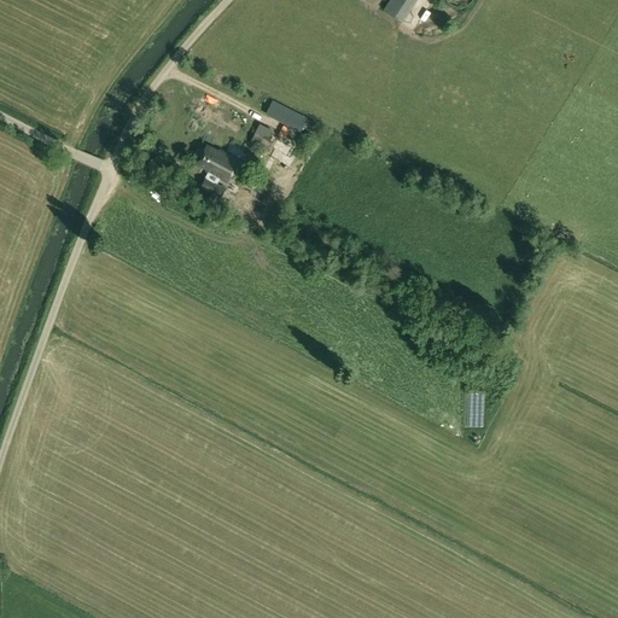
[(389,0),(383,10),(400,21),(413,0),(389,0)]
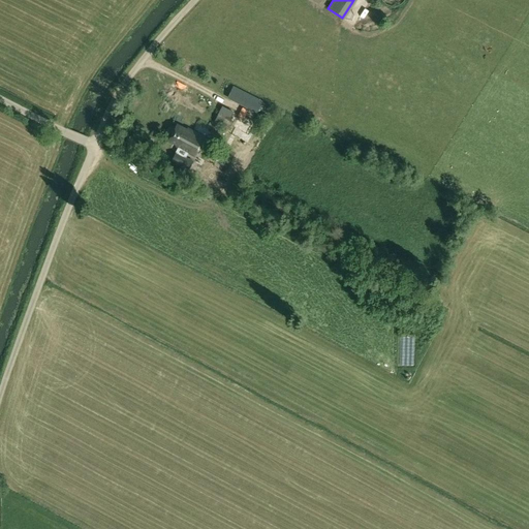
[(136,67),(141,58),(134,56),(130,65),(136,67)]
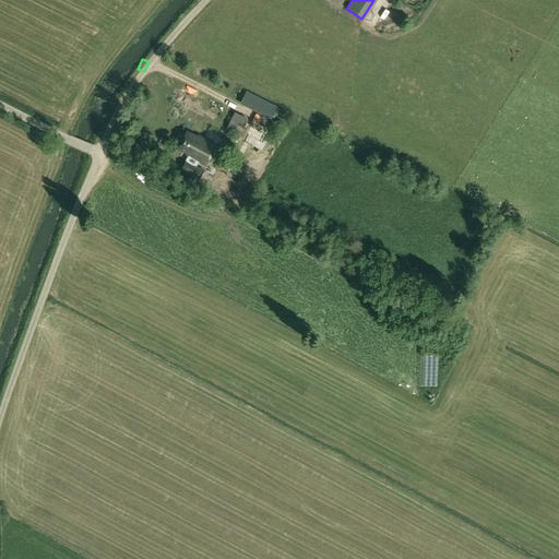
[(226,128),(241,137),(247,126),(233,117),(226,128)]
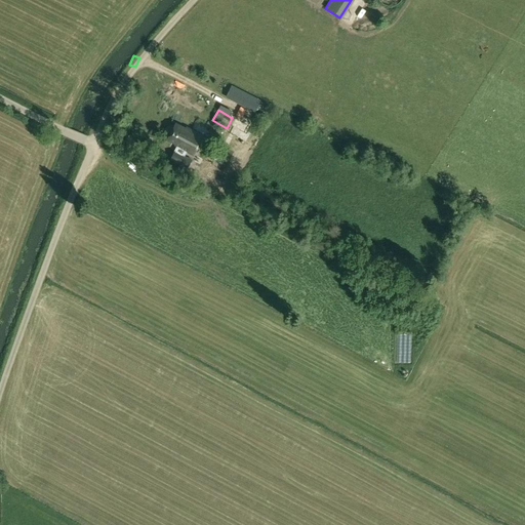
[(203,135),(187,127),(186,128),(176,123),(167,138),(175,144),(175,145),(194,155),(203,135)]
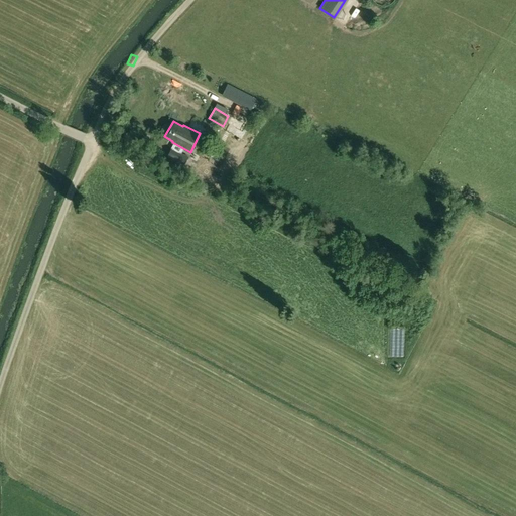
[(229,145),(233,137),(223,132),(219,141),(229,145)]
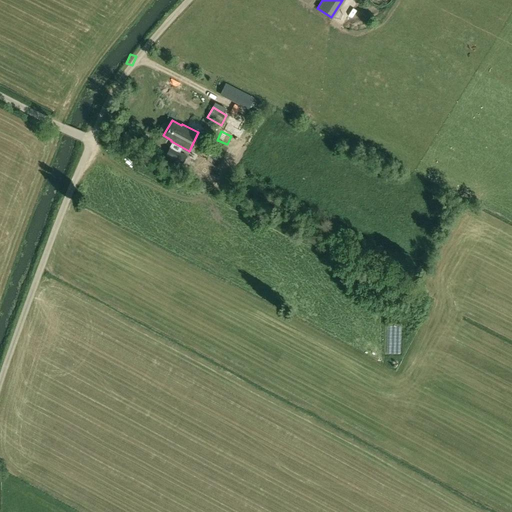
[(182,163),(187,155),(170,147),(166,155),(182,163)]
